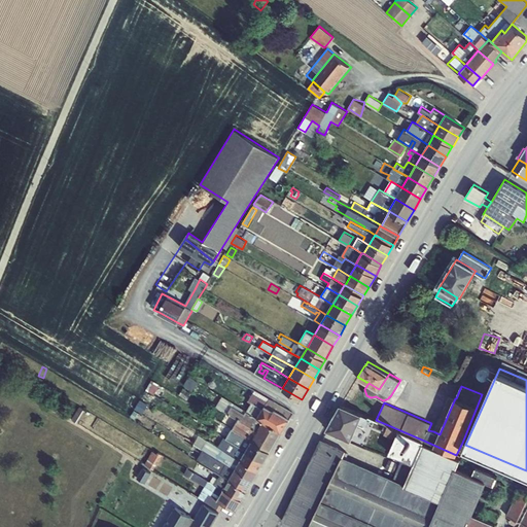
[(290,419),(293,413),(269,398),(254,390),(253,392),(248,400),(251,401),(246,411),(257,417),(265,406),(271,410),(275,410),(290,419)]
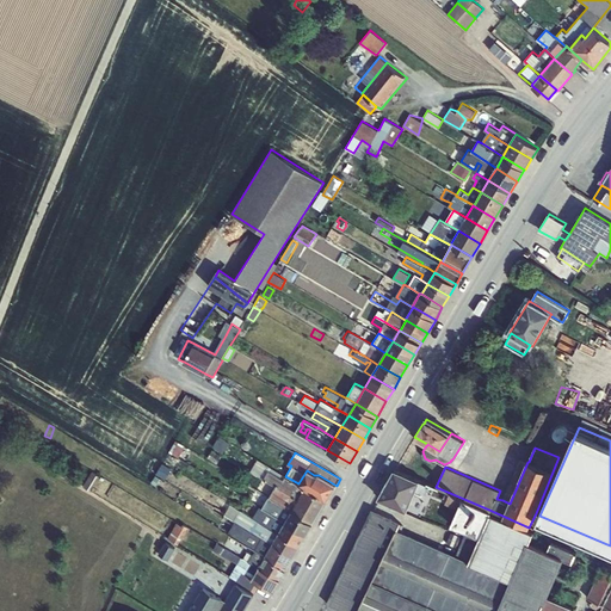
[(520,458),(503,500),(510,504),(528,462),(520,458)]
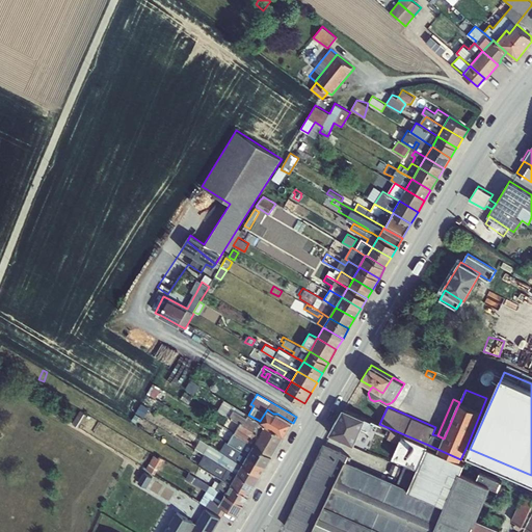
[(95,416),(99,418),(104,411),(100,408),(95,416)]
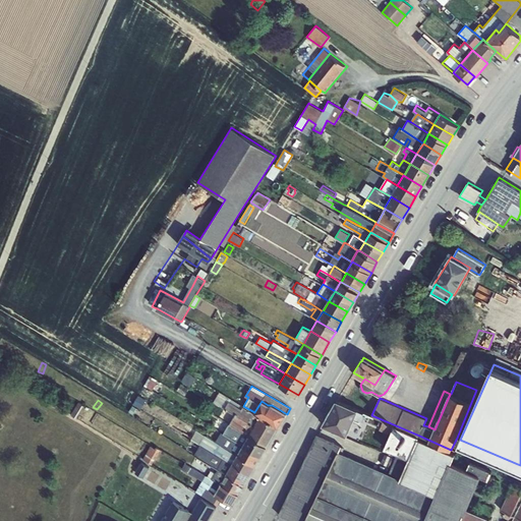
[(100,411),(104,413),(110,402),(105,400),(103,406),(102,406),(100,411)]
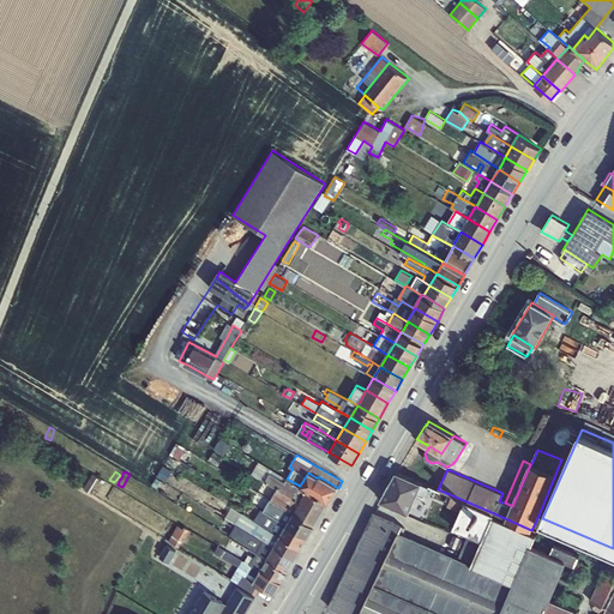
[(381,500),(409,512),(419,492),(422,482),(397,471),(381,500)]
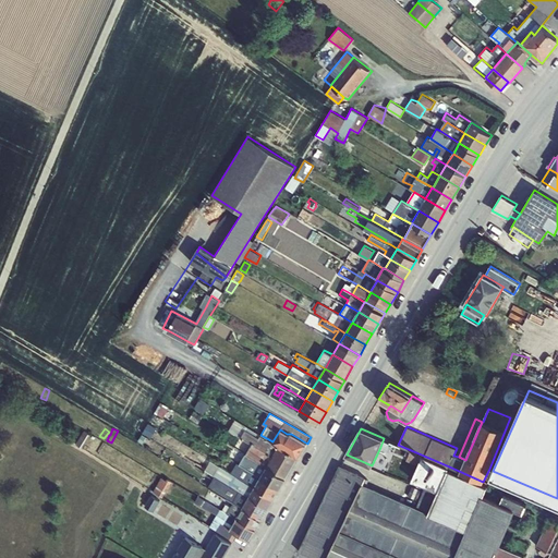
[(273,457),(278,446),(273,443),(273,441),(261,435),(259,437),(245,429),(241,437),(252,444),(273,457)]
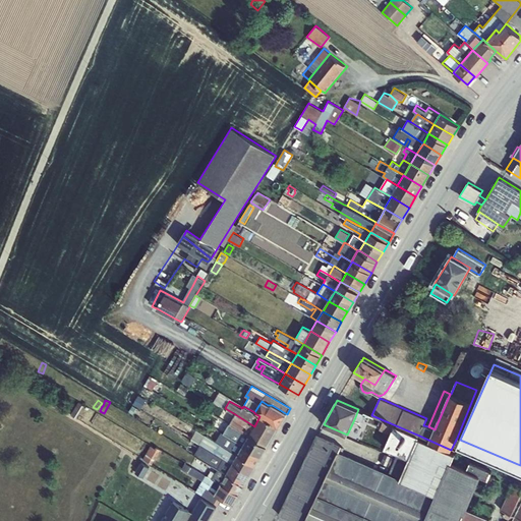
[(275,424),(279,427),(287,414),(272,405),(268,405),(262,401),(254,412),(254,413),(259,416),(265,419),(266,418),(275,423),(275,424)]
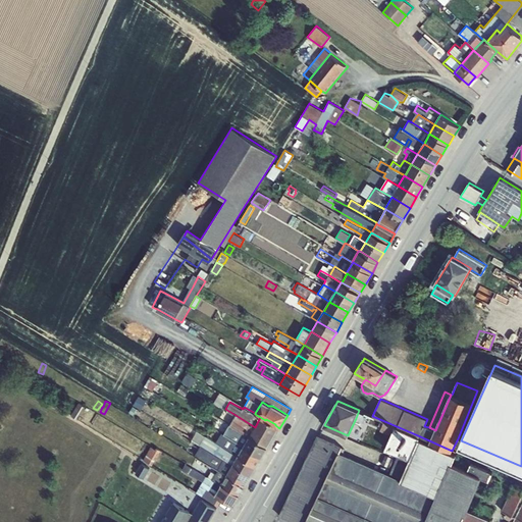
[(86,414),(88,409),(80,404),(76,408),(86,414)]
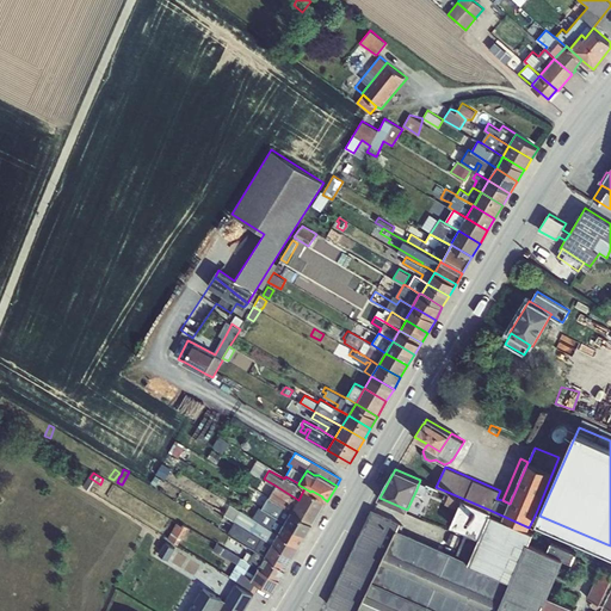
[(141,480),(136,477),(129,491),(135,493),(141,480)]
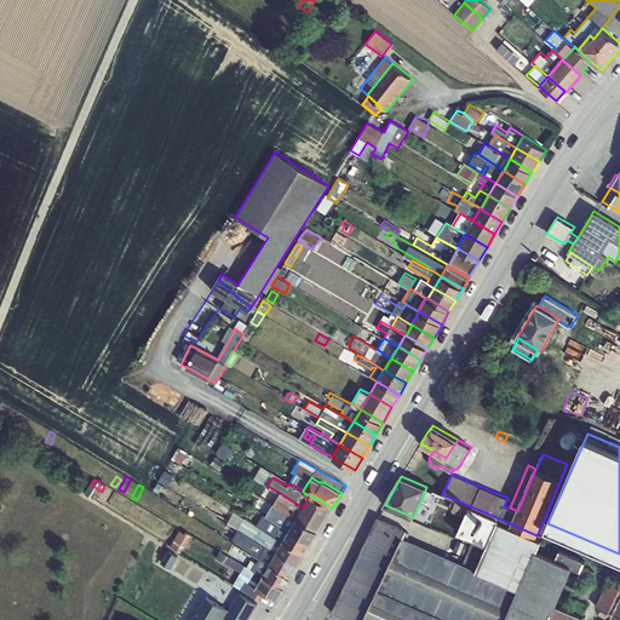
[(434,491),(426,487),(423,497),(430,499),(434,491)]
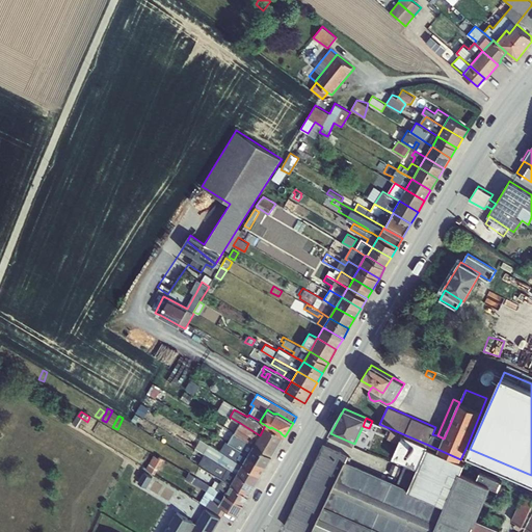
[(255,445),(260,435),(240,423),(235,433),(239,435),(255,445)]
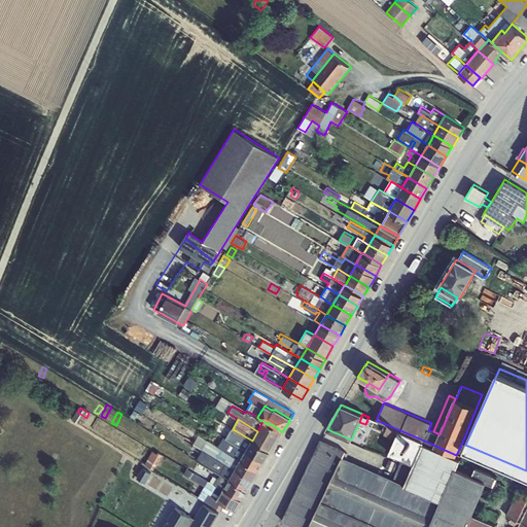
[(257,431),(276,442),(282,432),(278,429),(278,428),(269,423),(268,424),(262,421),(257,431)]
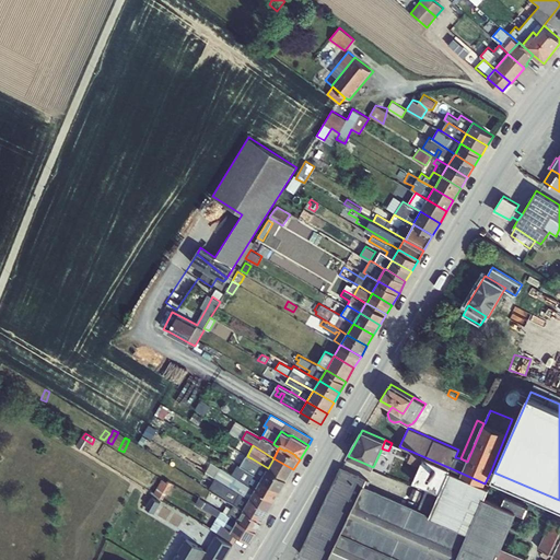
[(211,450),(208,457),(213,461),(218,454),(211,450)]
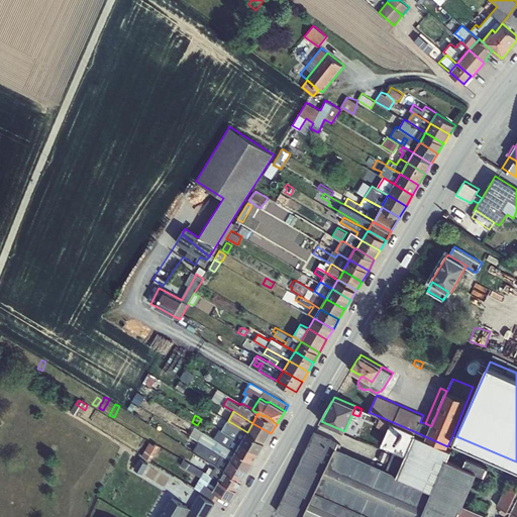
[(292,516),(485,516),(487,514),(486,514),(490,504),(480,500),(476,510),(463,505),(477,473),(484,476),(482,483),(492,487),(496,477),(486,473),(488,468),(467,457),(463,466),(448,459),(452,450),(416,434),(416,432),(381,417),(377,425),(388,429),(382,445),(395,450),(386,470),(382,468),(384,462),(350,447),(348,453),(336,448),(339,442),(314,430),(277,510),(292,516)]
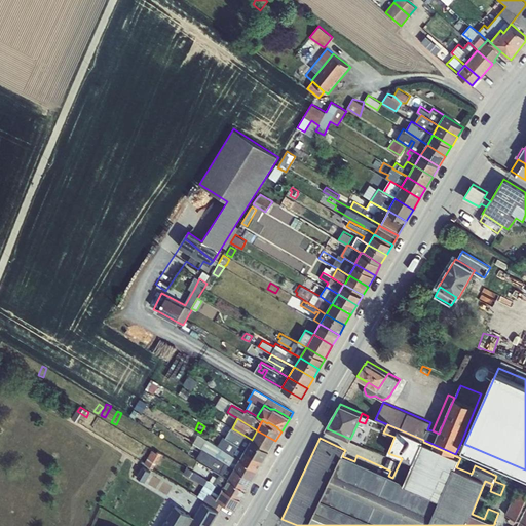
[(246,449),(252,440),(236,430),(231,441),(246,449)]
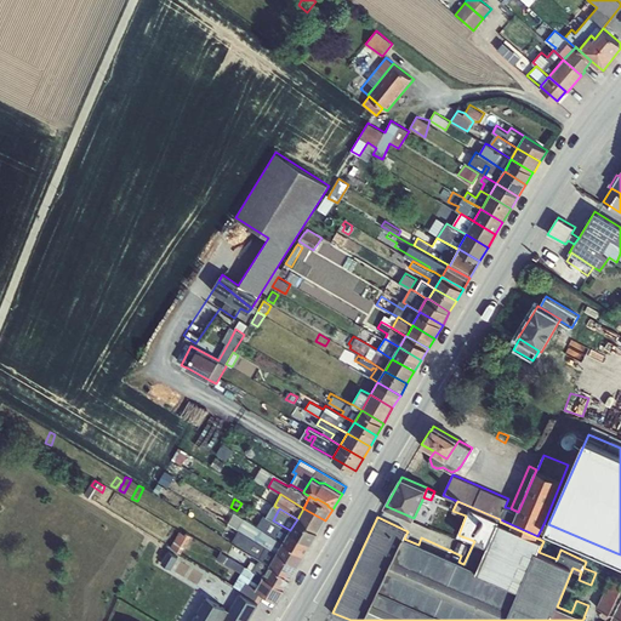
[(325,520),(303,508),(297,519),(319,533),(325,520)]
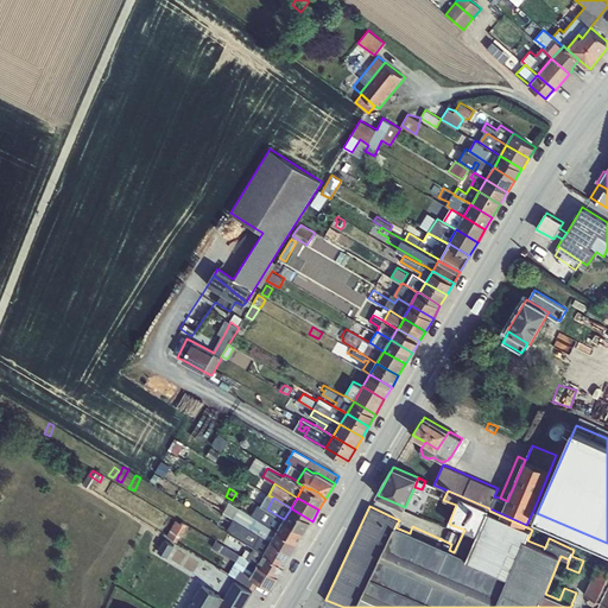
[(271,540),(278,531),(263,521),(229,501),(223,513),(234,519),(253,530),(271,540)]
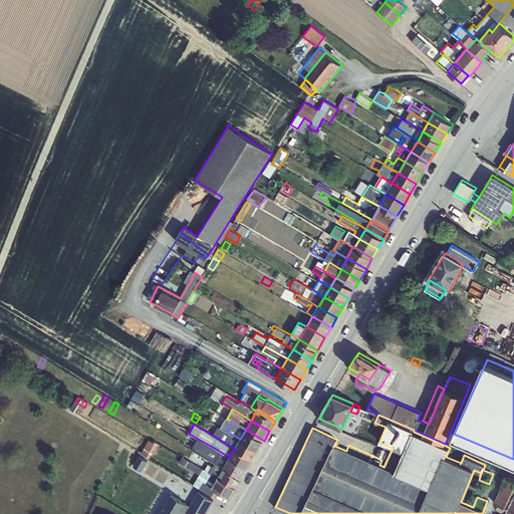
[(240,439),(226,431),(218,426),(215,431),(224,437),(222,441),(235,449),(240,439)]
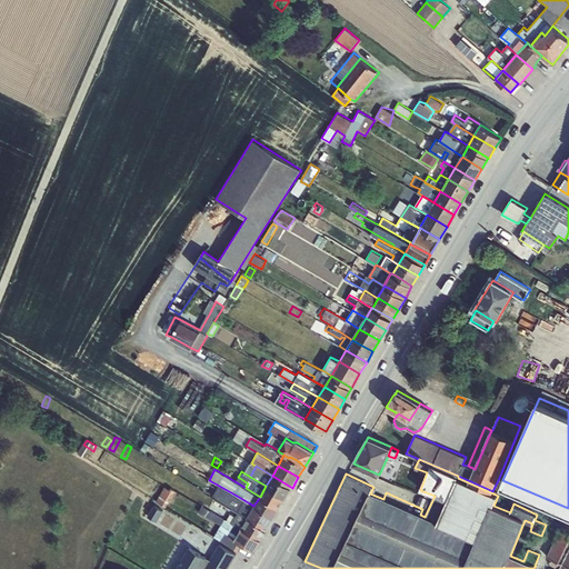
[(266,486),(286,498),(292,488),(272,476),(266,486)]
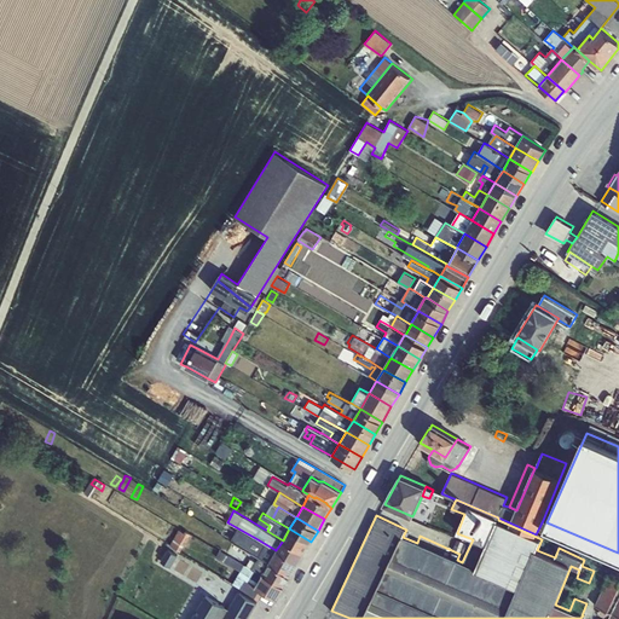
[(190,530),(197,534),(204,524),(196,519),(190,530)]
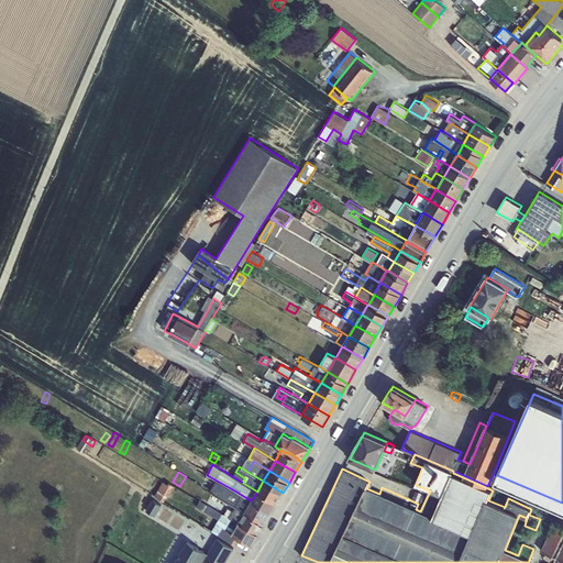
[(234,490),(217,481),(212,489),(229,499),(231,497),(239,501),(235,506),(245,511),(251,500),(234,490)]
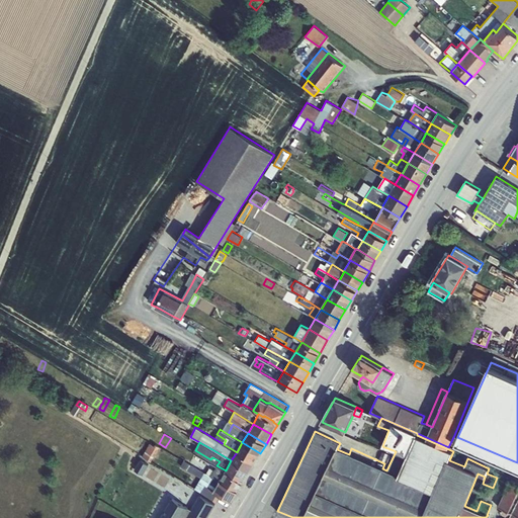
[(237,452),(254,462),(260,453),(242,442),(237,452)]
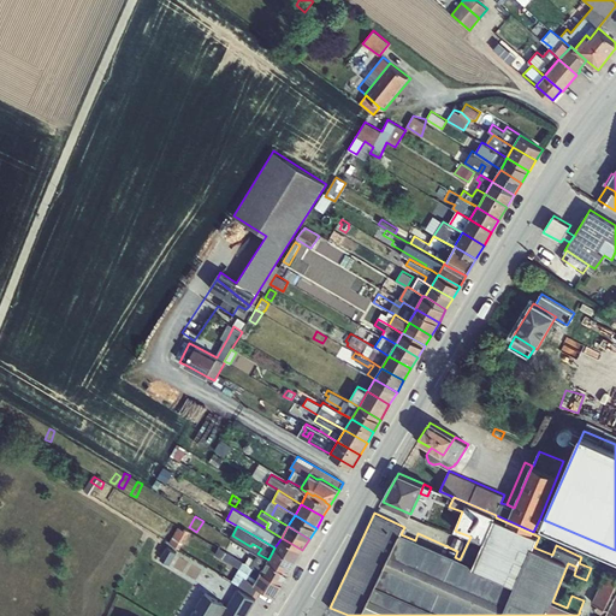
[(170,543),(179,549),(190,531),(184,528),(183,529),(178,527),(170,543)]
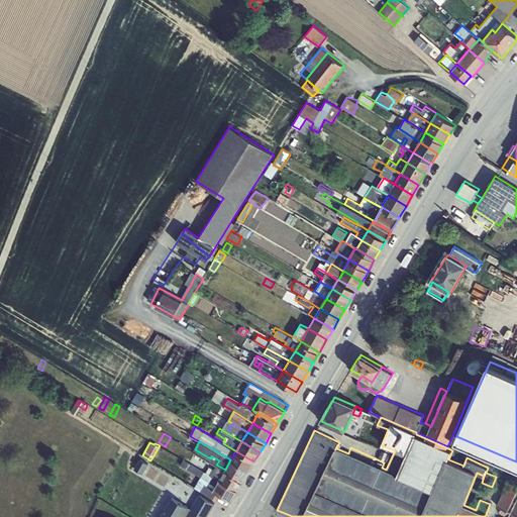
[(230,459),(248,471),(253,461),(236,451),(230,459)]
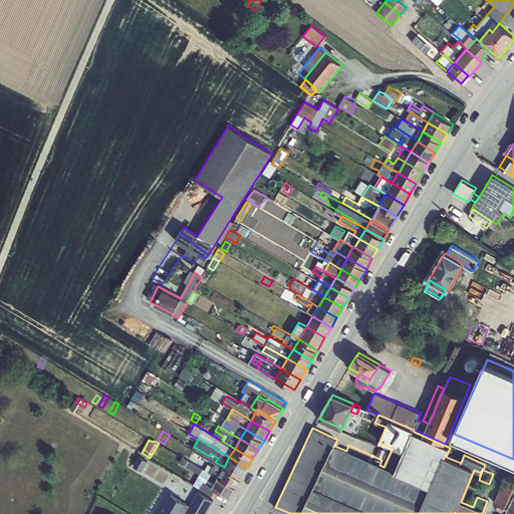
[(134,466),(142,470),(148,461),(140,456),(134,466)]
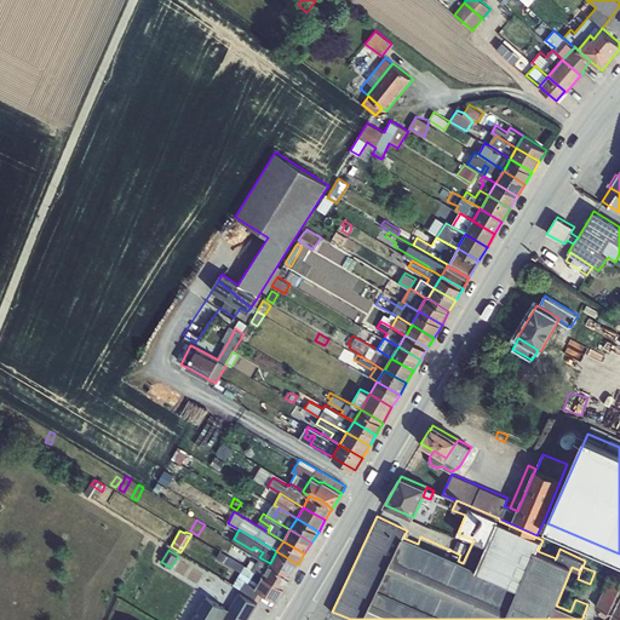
[(260,601),(264,593),(256,589),(264,575),(248,566),(247,566),(245,566),(220,551),(217,557),(241,572),(234,585),(260,601)]
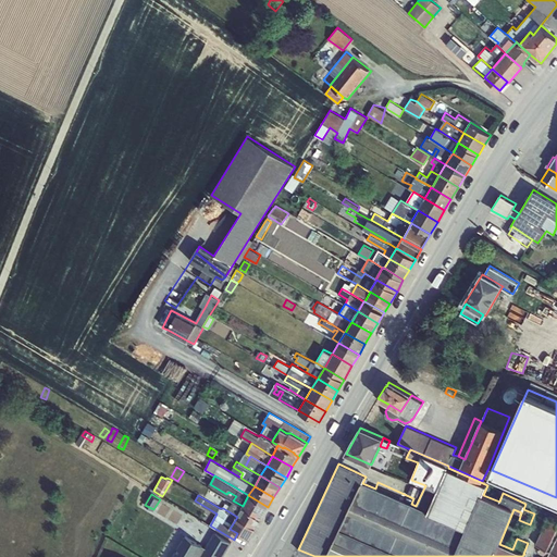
[(243,506),(261,519),(268,507),(248,495),(243,506)]
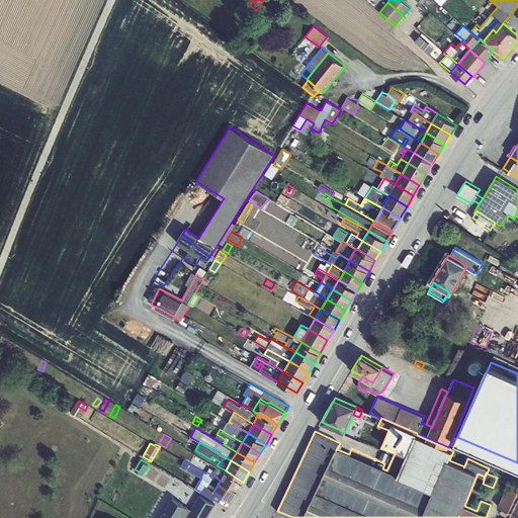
[(226,470),(217,465),(216,470),(209,467),(207,472),(221,481),(226,470)]
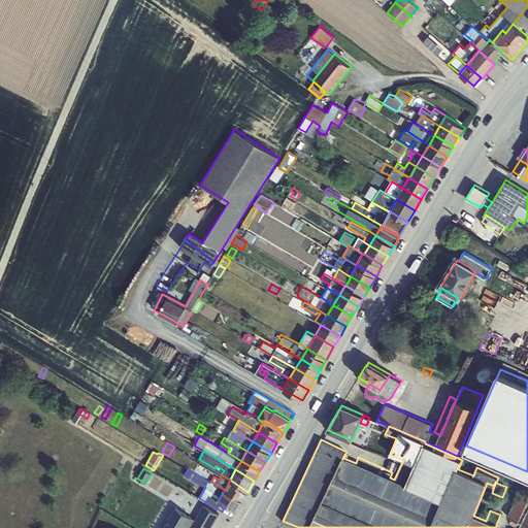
[(225,490),(242,500),(248,492),(230,480),(225,490)]
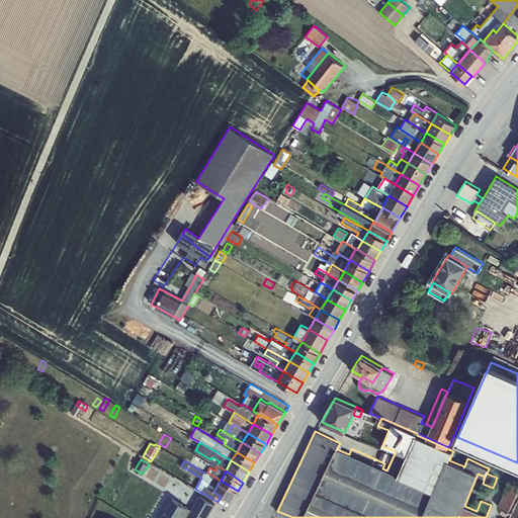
[(517,517),(517,483),(511,480),(498,506),(503,509),(501,514),(509,517),(517,517)]
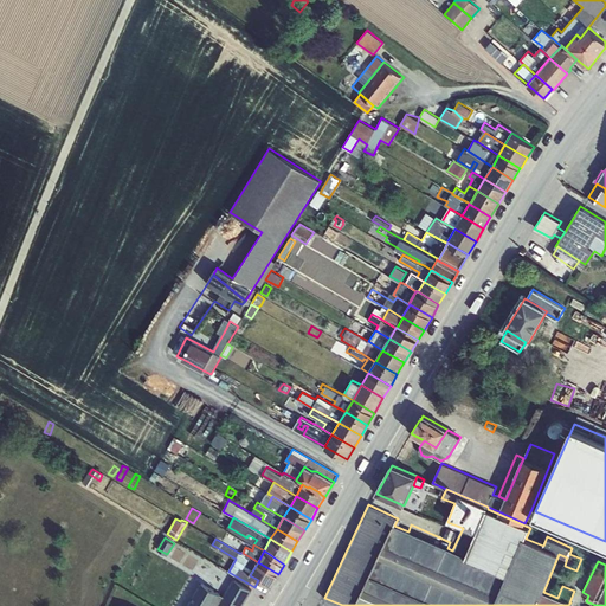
[(250,575),(258,580),(270,587),(278,574),(258,562),(250,575)]
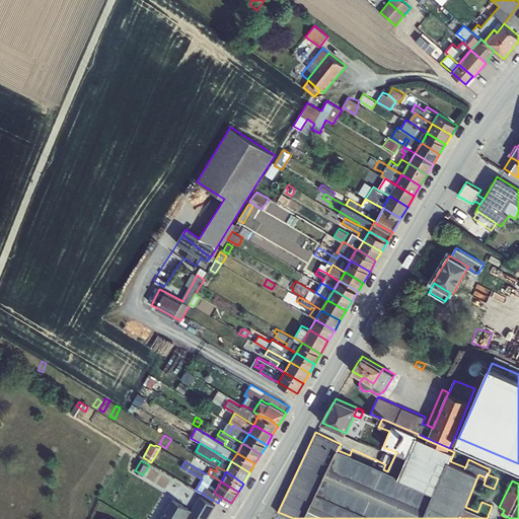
[(172,499),(160,518),(207,518),(216,505),(200,496),(193,510),(172,499)]
